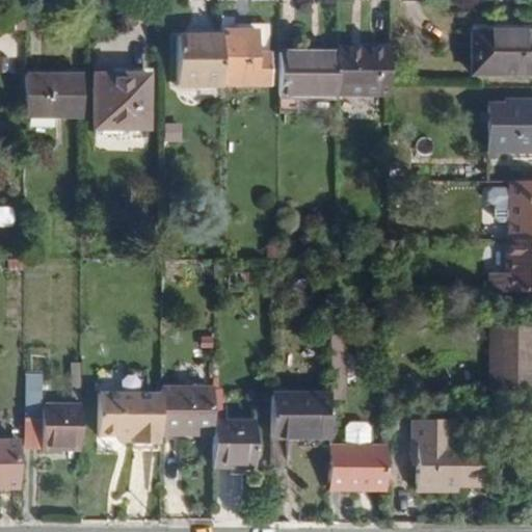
[(267,87),(267,55),(256,55),(257,33),(220,32),(220,38),(219,87),(267,87)]
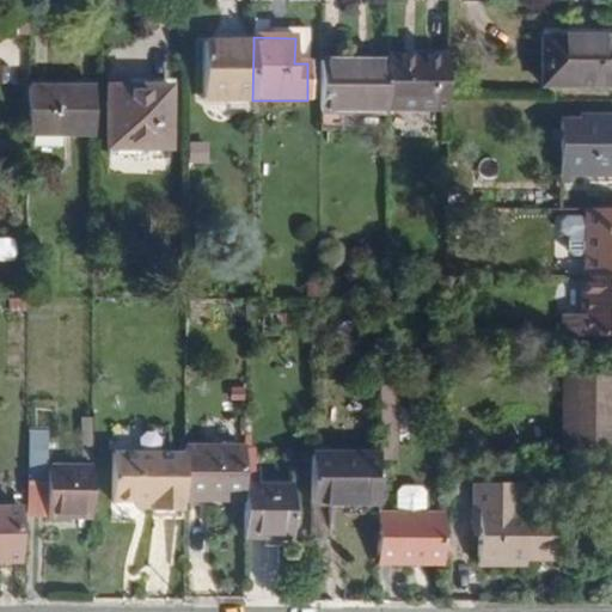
[(611,38),(542,38),(542,87),(611,89),(611,38)]
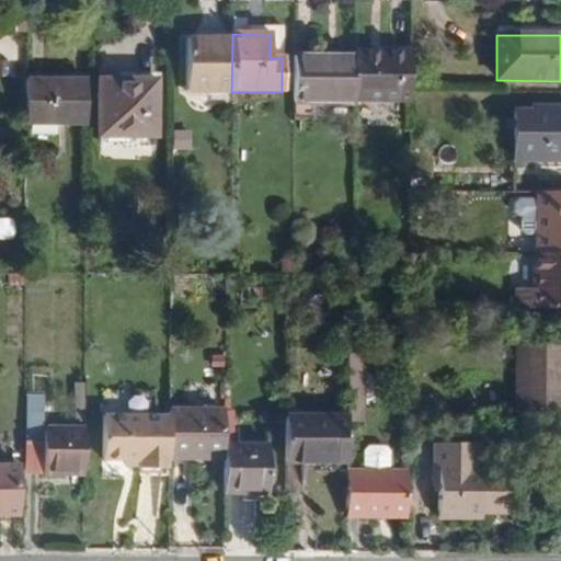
[(231,92),(232,41),(186,41),(186,93),(231,94),(231,92)]
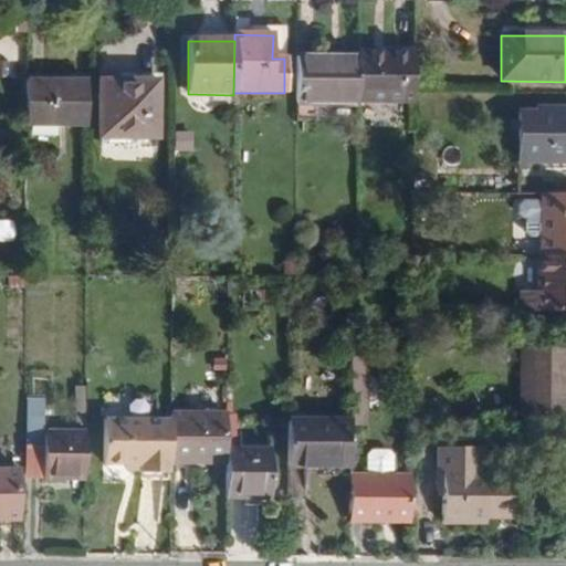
[(412,94),(413,53),(358,53),(357,58),(357,103),(412,104),(412,94)]
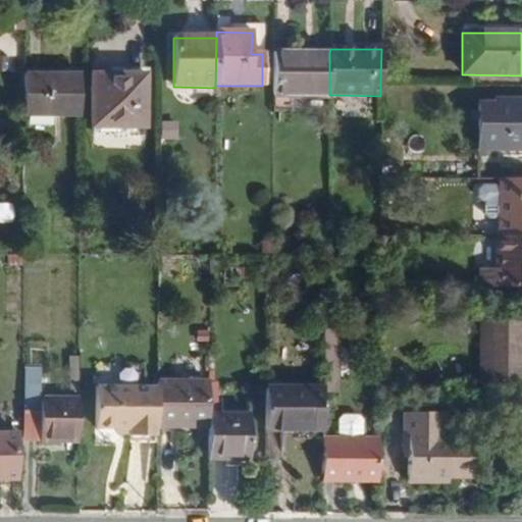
[(329,95),(329,53),(273,53),(273,98),(329,98),(329,95)]
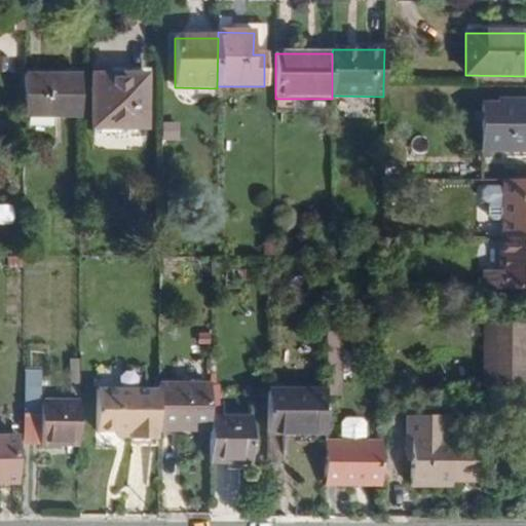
[(80,118),(80,75),(25,75),(24,117),(80,118)]
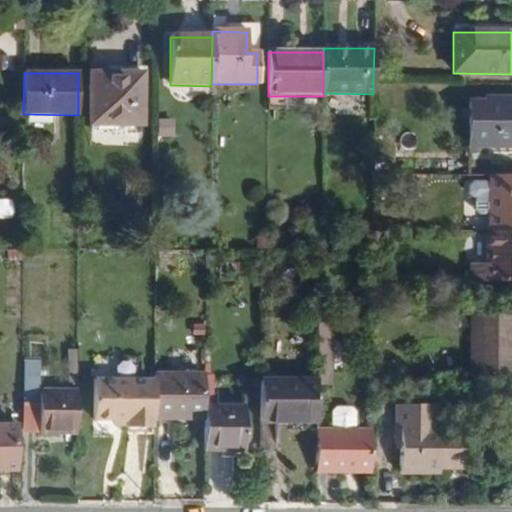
[(90,73),(89,124),(140,125),(141,74),(90,73)]
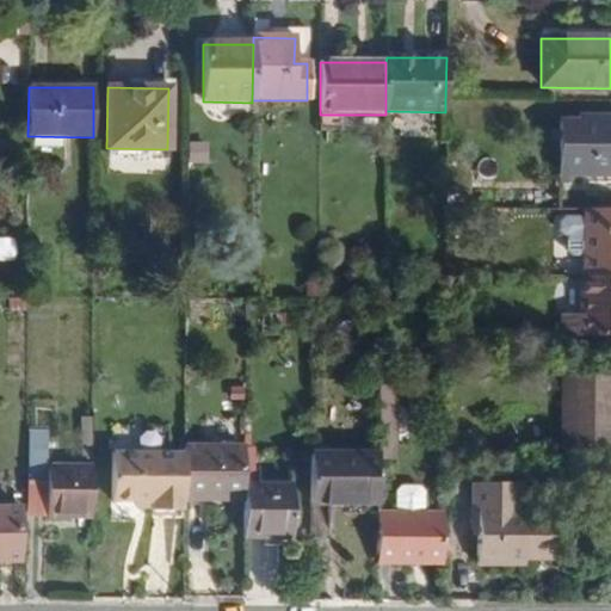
[(559,122),(559,176),(610,176),(610,118),(576,118),(576,123),(559,122)]
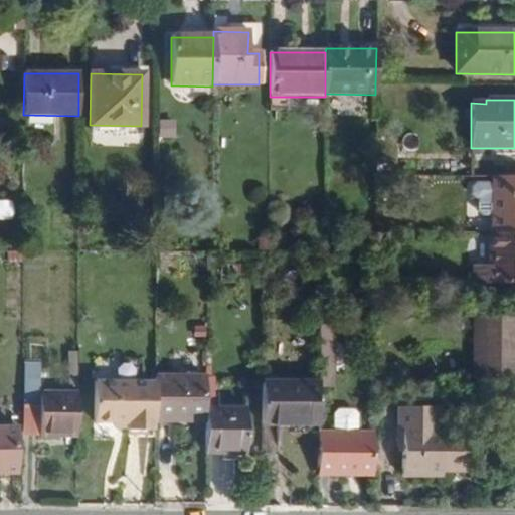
[(420,106),(408,107),(408,123),(420,123),(420,106)]
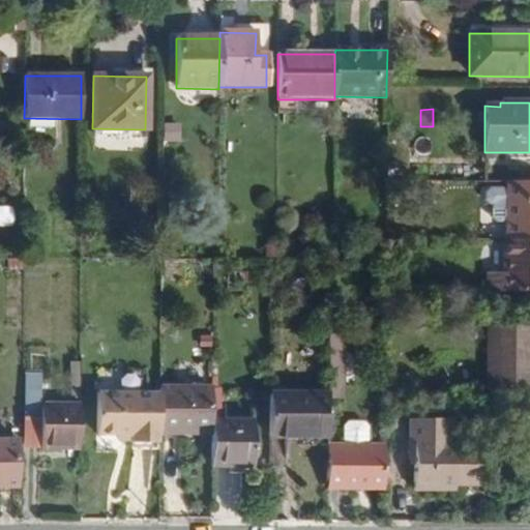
[(162,140),(178,141),(179,122),(163,120),(162,140)]
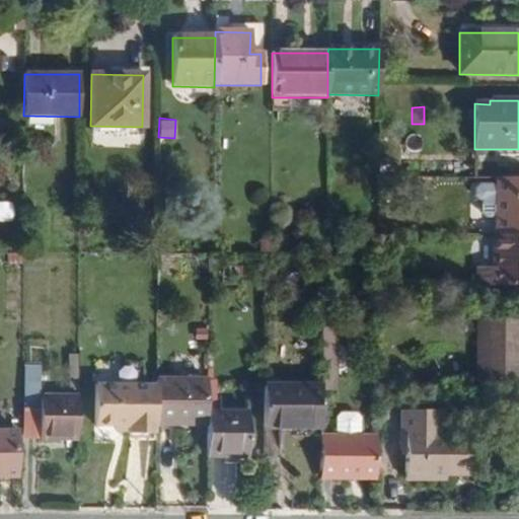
[(518,178),(497,178),(496,187),(479,186),(475,189),(474,197),(478,201),(482,201),(480,214),(486,218),(495,219),(495,236),(518,235),(518,178)]
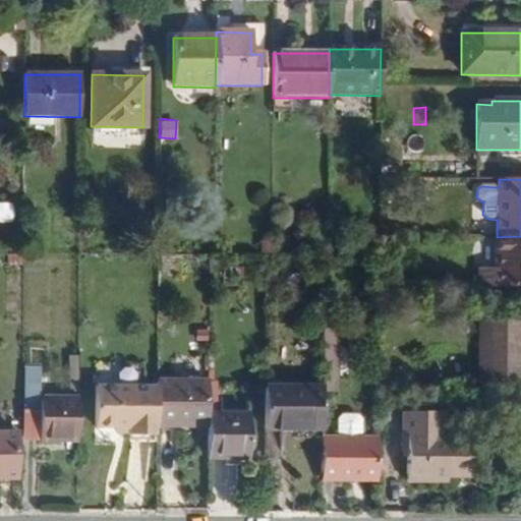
[(0,198),(0,229),(15,230),(15,198),(0,198)]
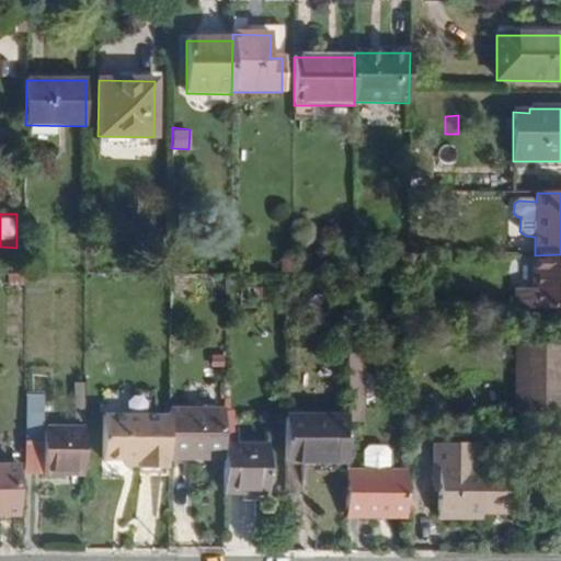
[(560,310),(560,254),(535,255),(533,255),(531,292),(514,290),(514,310),(560,310)]
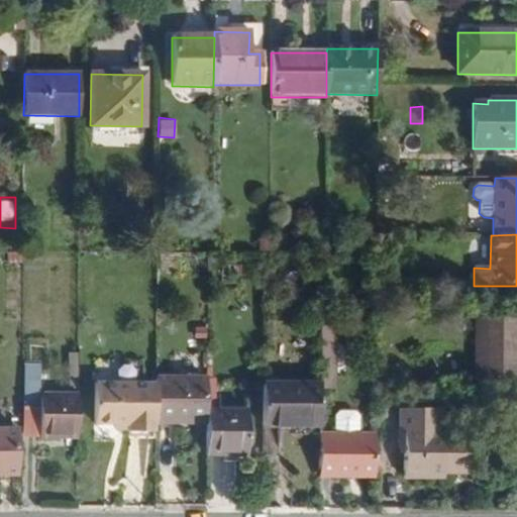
[(21,265),(20,254),(7,254),(7,265),(21,265)]
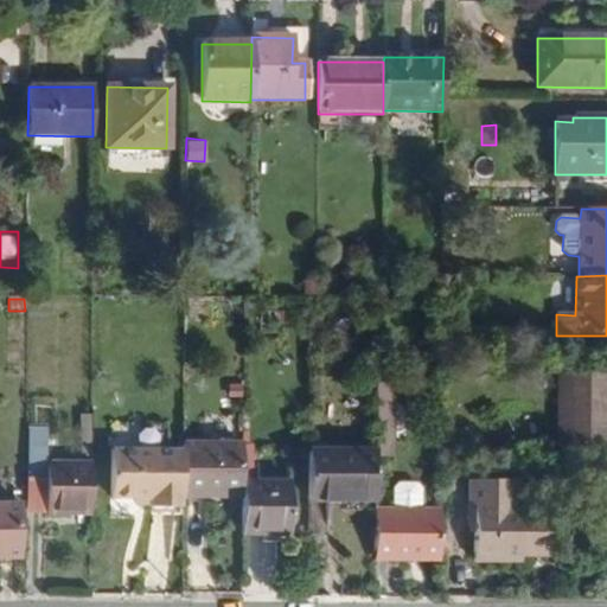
[(389,398),(390,375),(375,375),(375,397),(388,398),(389,398)]
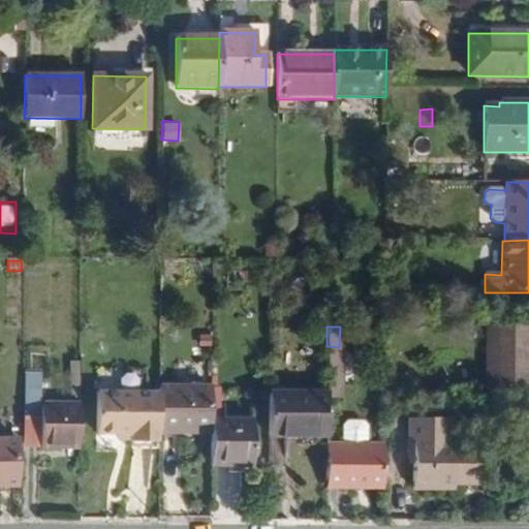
[(524,391),(525,353),(528,352),(528,328),(487,329),(487,390),(524,391)]
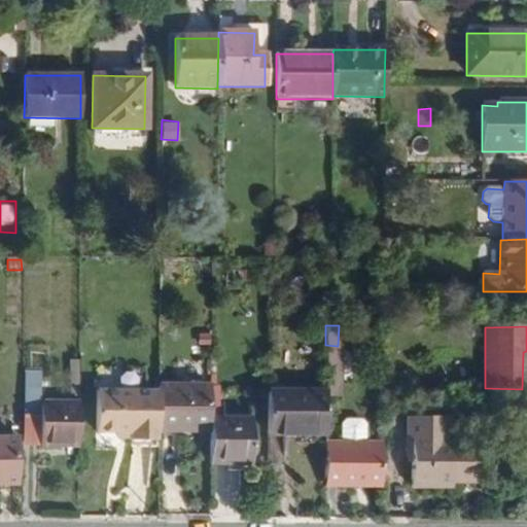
[(337,386),(337,346),(325,345),(325,386),(337,386)]
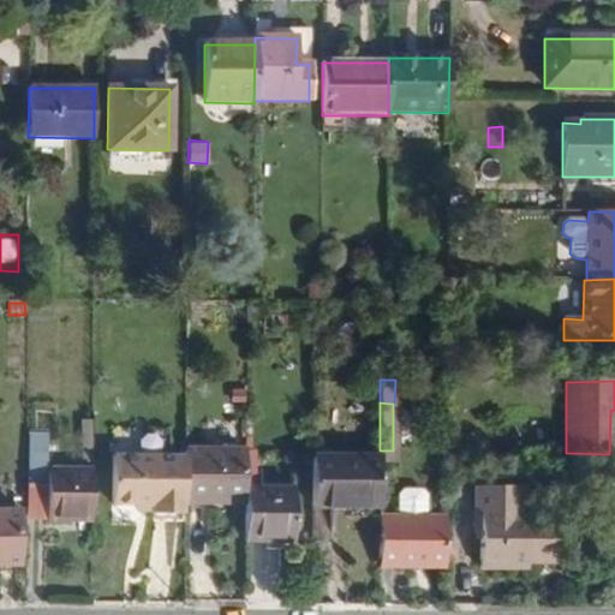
[(91,470),(91,423),(82,423),(81,470),(91,470)]
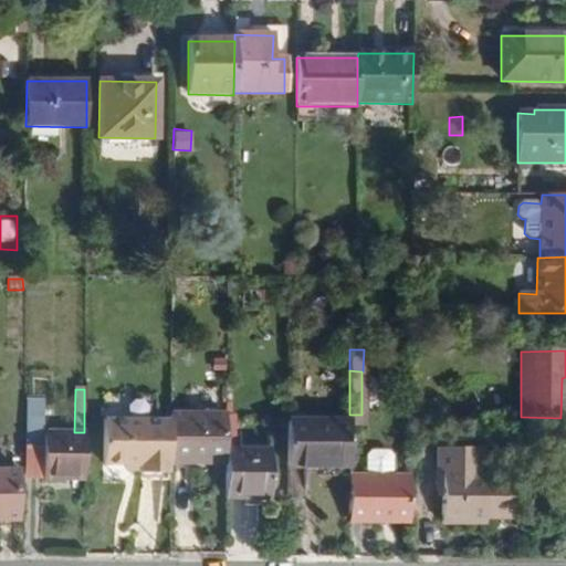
[(84,482),(84,432),(74,432),(43,432),(44,402),(24,401),(23,479),(42,479),(43,482),(84,482)]
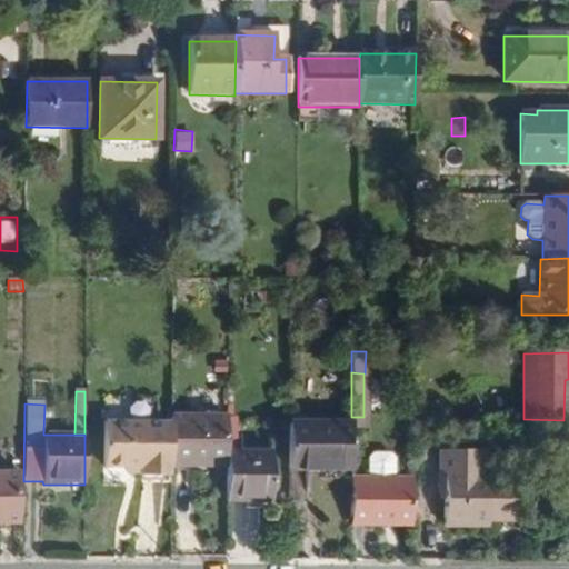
[(226,453),(227,416),(171,416),(171,423),(170,468),(226,468),(226,453)]
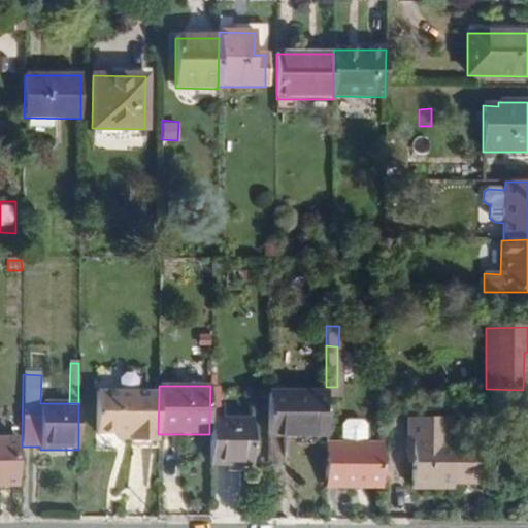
[(158,434),(159,393),(97,392),(96,433),(119,434),(131,434),(131,440),(158,440),(158,434)]
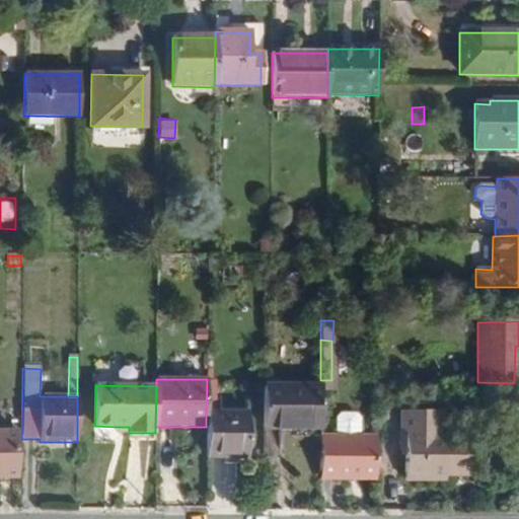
[(319,430),(320,386),(264,386),(264,429),(319,430)]
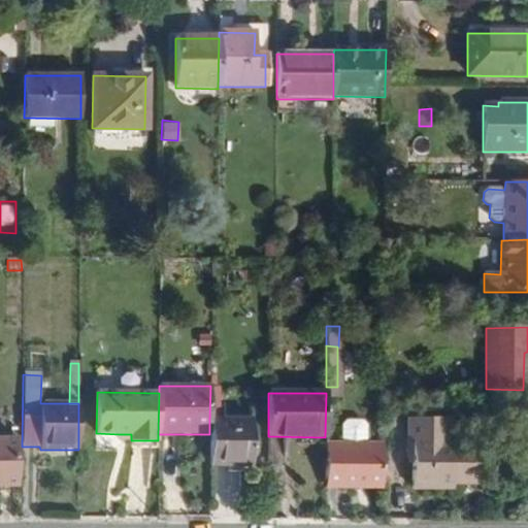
[(411,455),(410,490),(452,491),(452,486),(474,486),(475,448),(449,447),(450,420),(408,419),(407,454),(411,455)]
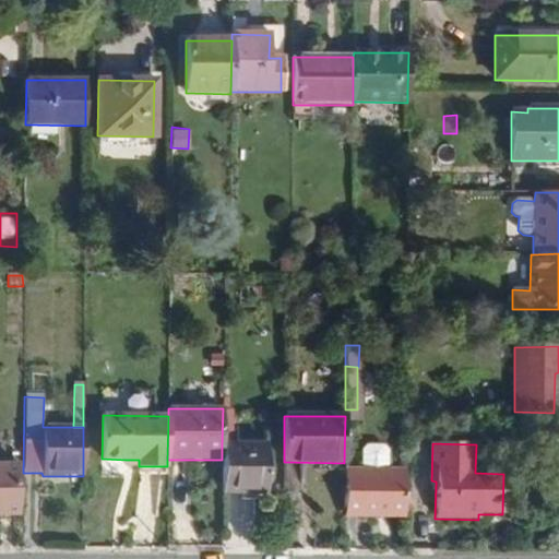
[(264,494),(265,445),(222,445),(222,460),(222,494),(264,494)]
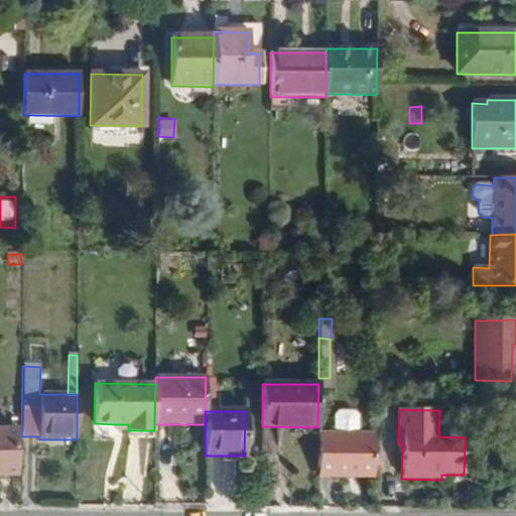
[(373,472),(374,433),(359,434),(359,417),(355,411),(339,411),(335,416),(334,433),(317,433),(317,478),(350,478),(350,472),(373,472)]
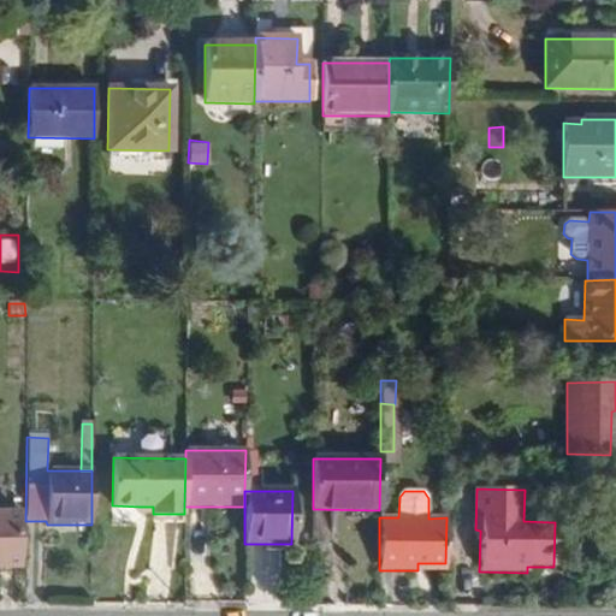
[(0,513),(0,567),(17,568),(18,514),(0,513)]
